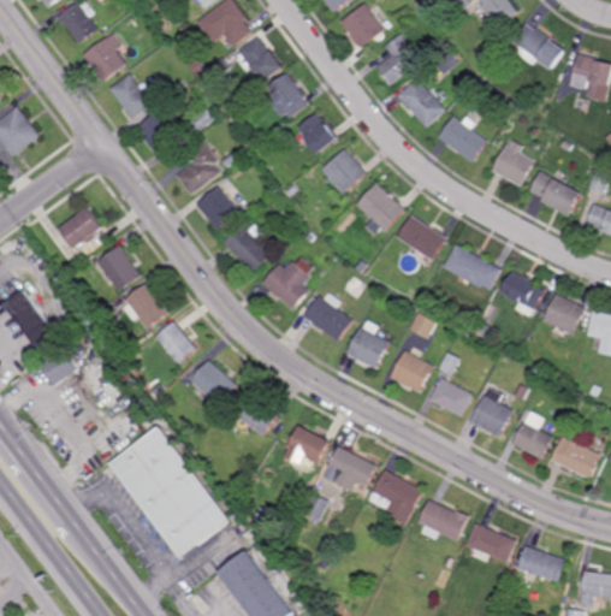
[(59,0),(47,10),(40,0),(59,0)]
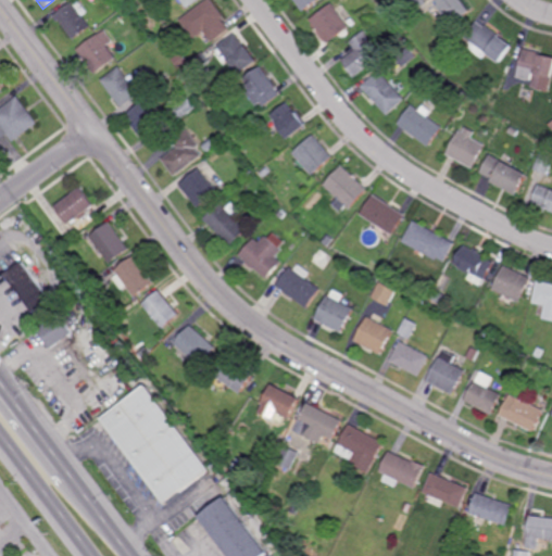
[(88,27),(71,40),(57,21),(54,23),(50,16),(72,0),(74,0),(84,12),(78,15),(88,27)]
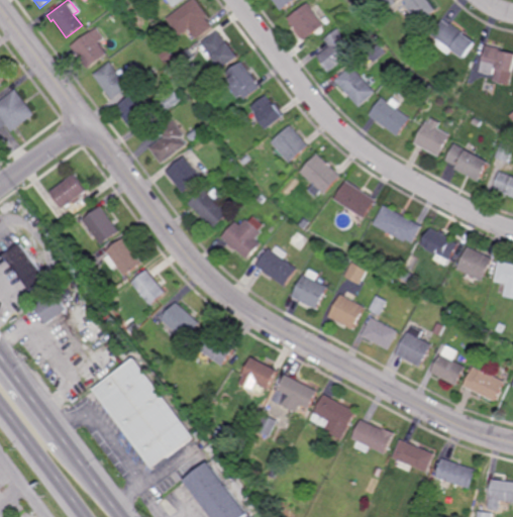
[(122,9),(118,4),(123,0),(126,6),(122,9)]
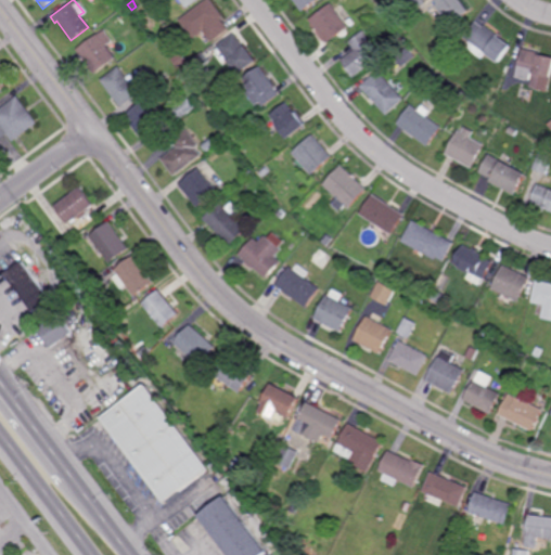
[(209,42),(201,31),(191,40),(176,20),(203,0),(207,0),(220,16),(218,18),(226,29),(209,42)]
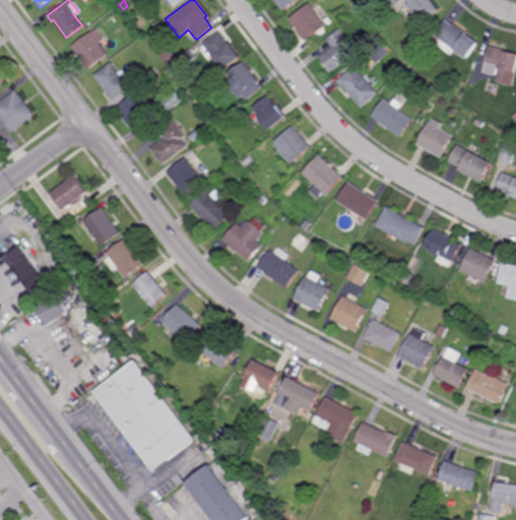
[(183,0),(173,8),(167,0),(183,0)]
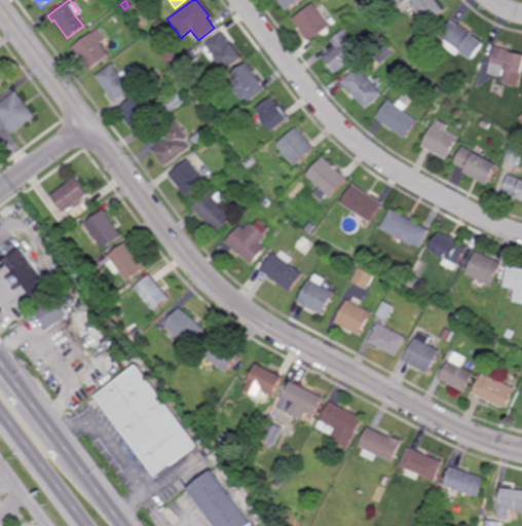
[(300,0),(285,11),(275,0),(300,0)]
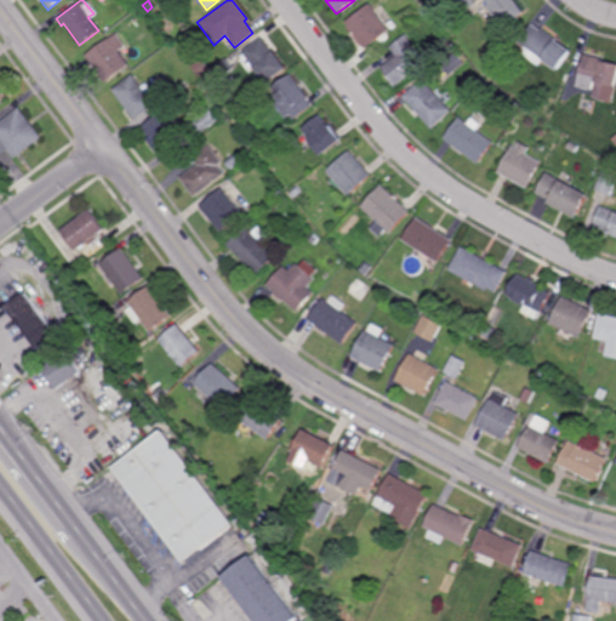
[(463,21),(450,3),(452,0),(472,0),(479,10),(463,21)]
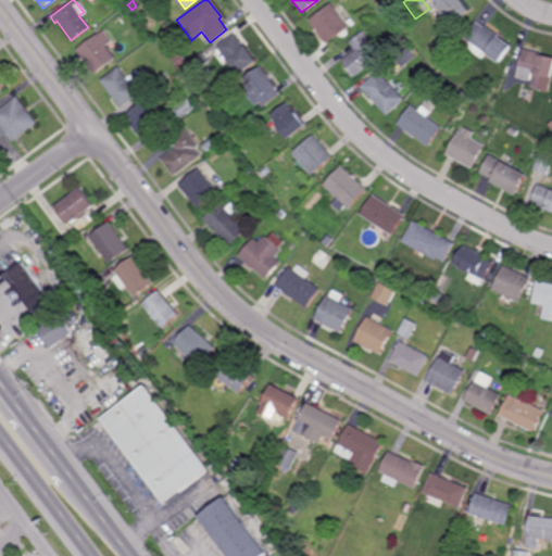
[(460,0),(469,13),(452,26),(441,12),(439,13),(434,5),(436,4),(433,0),(460,0)]
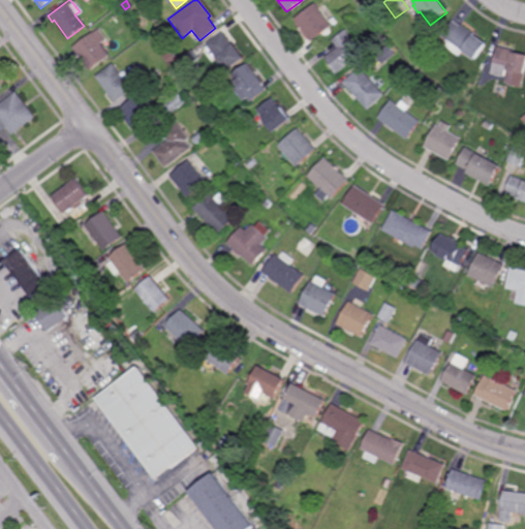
[(326,22),(331,18),(334,23),(310,41),(291,18),(311,3),(326,22)]
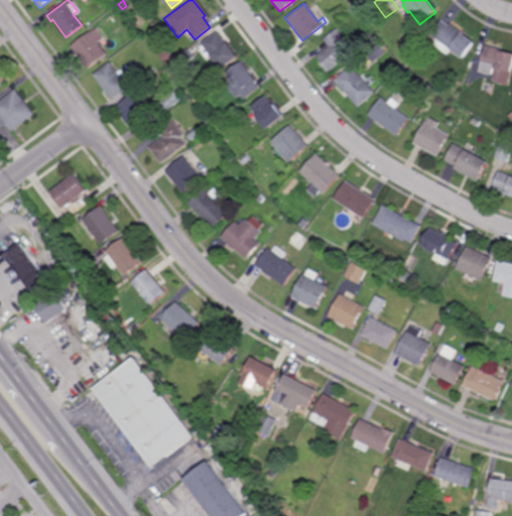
[(446,25),(449,23),(461,33),(460,34),(474,44),(462,59),(450,50),(445,56),(429,43),(432,38),(428,35),(440,21),(446,25)]
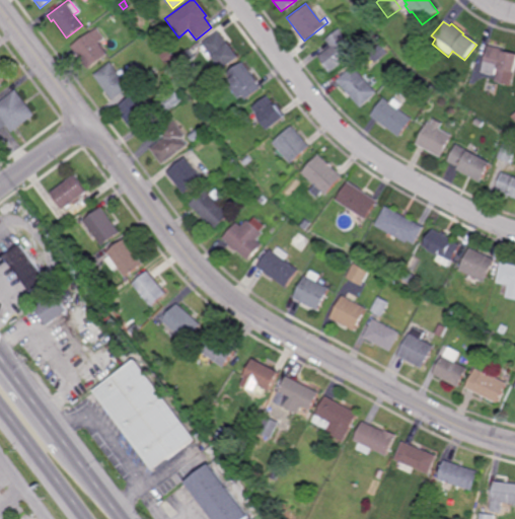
[(84,71),(67,48),(93,28),(100,38),(103,42),(98,46),(105,55),(84,71)]
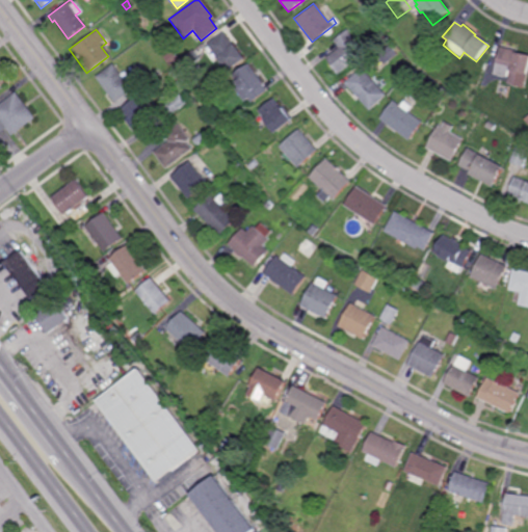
[(336,75),(323,58),(337,48),(331,41),(344,30),(363,54),(336,75)]
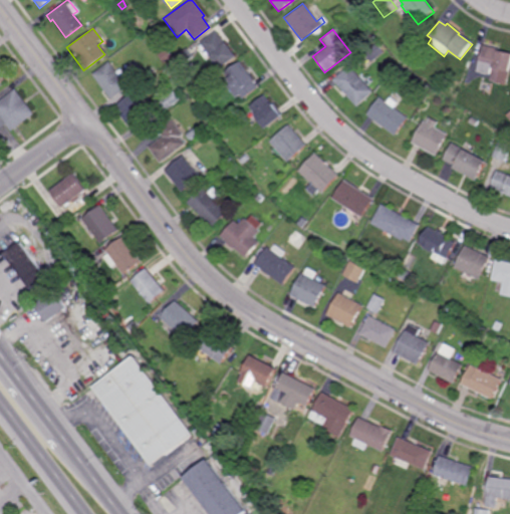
[(235,57),(219,69),(204,50),(201,52),(197,47),(200,45),(198,43),(214,30),(235,57)]
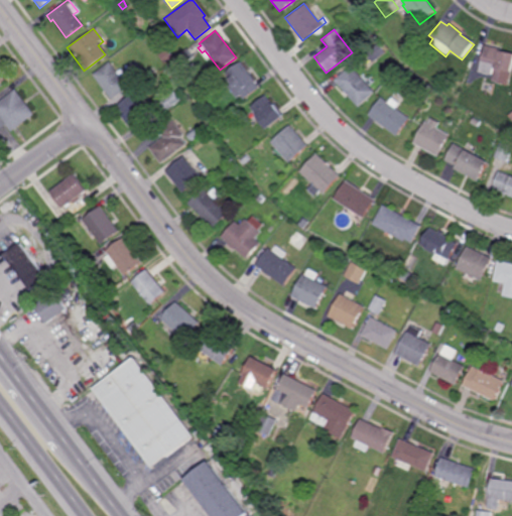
[(371,62),(363,51),(375,42),(383,53),(371,62)]
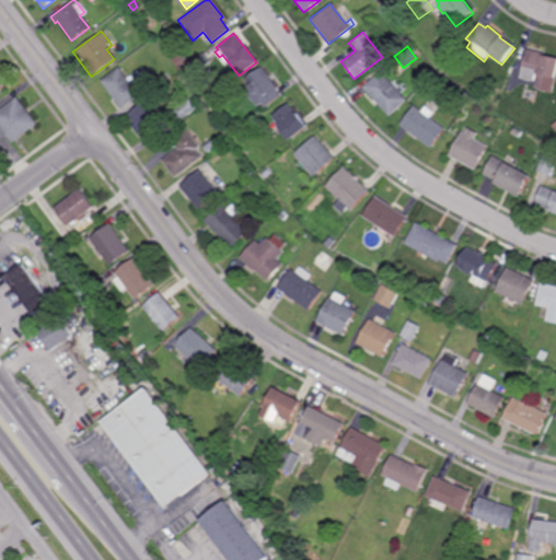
[(555,72),(551,94),(531,89),(533,83),(518,79),(525,49),(542,54),(541,56),(555,59),(555,72)]
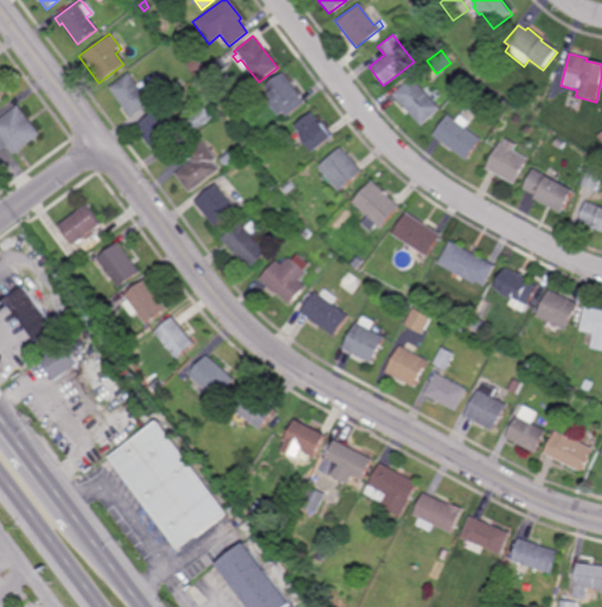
[(212,76),(205,65),(218,56),(226,66),(212,76)]
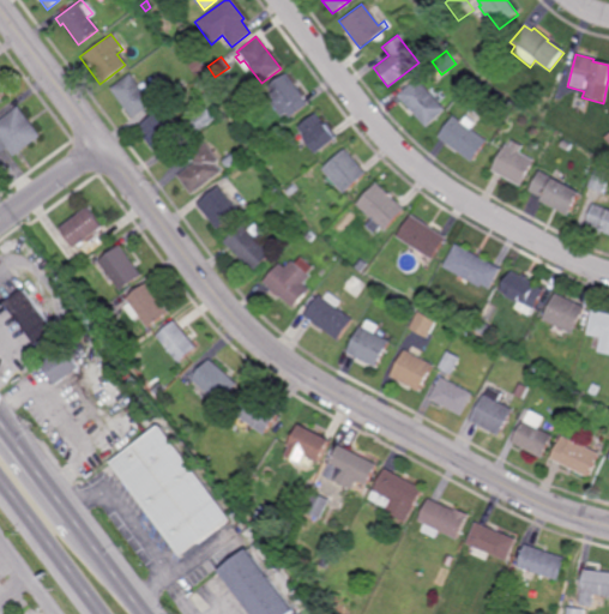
[(194,77),(186,66),(196,59),(204,70),(194,77)]
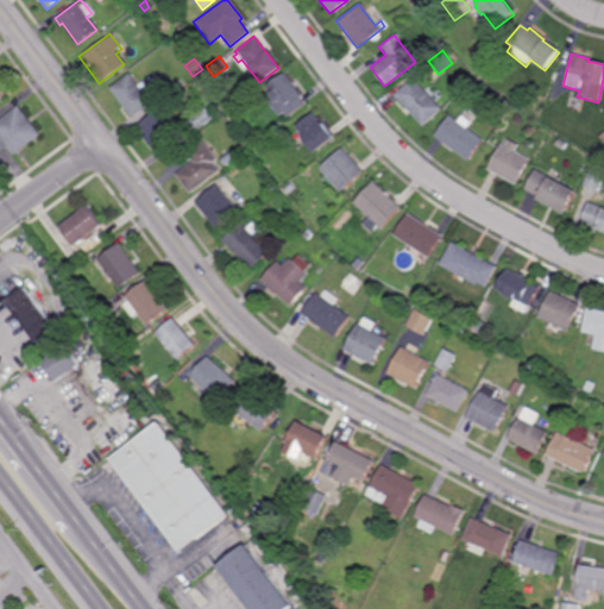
[(482,79),(477,75),(482,69),(486,73),(482,79)]
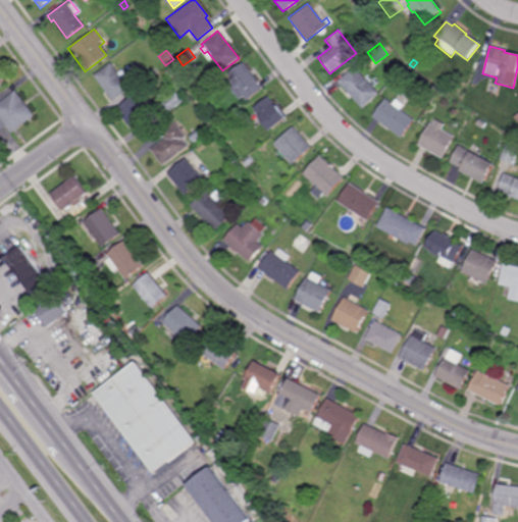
[(245,102),(242,97),(238,100),(228,88),(231,85),(224,75),(241,62),(257,83),(255,85),(260,91),(245,102)]
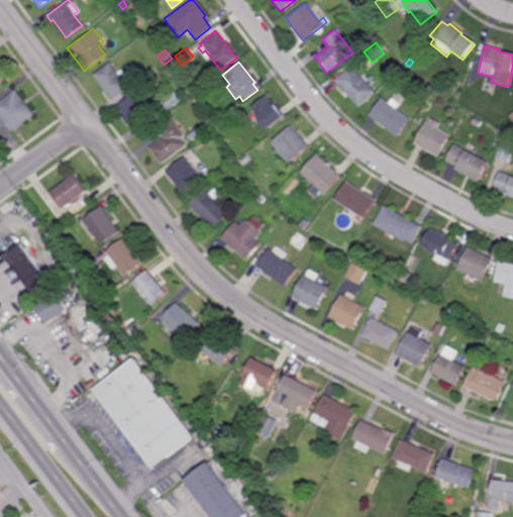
[(128,82),(124,85),(126,88),(109,101),(90,75),(107,63),(115,73),(119,70),(128,82)]
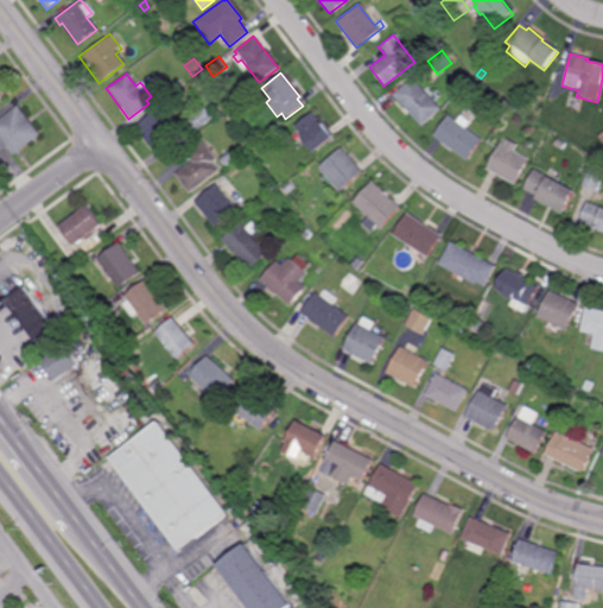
[(420,127),(392,95),(411,78),(439,109),(420,127)]
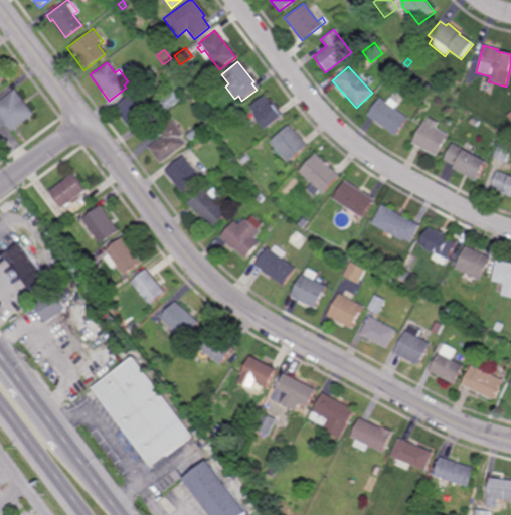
[(397,76),(392,72),(396,66),(401,70),(397,76)]
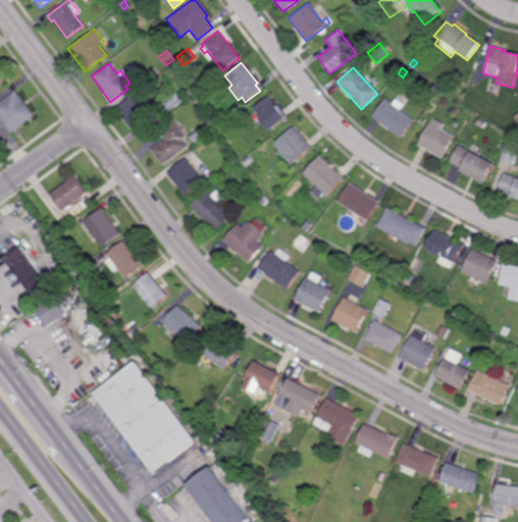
[(10,135),(4,126),(0,129),(0,102),(14,92),(33,116),(10,135)]
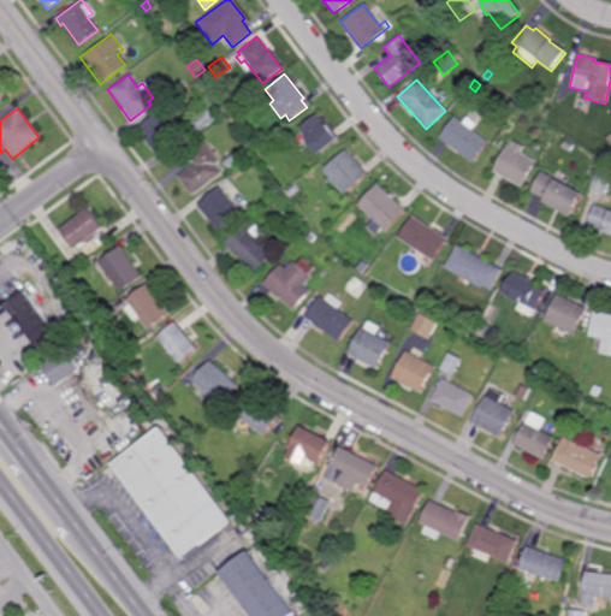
[(195,134),(184,120),(201,108),(211,122),(195,134)]
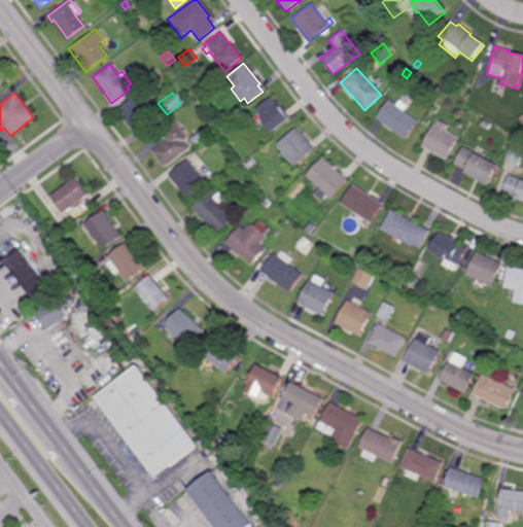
[(144,110),(150,105),(158,115),(133,134),(121,118),(124,117),(117,108),(134,96),(144,110)]
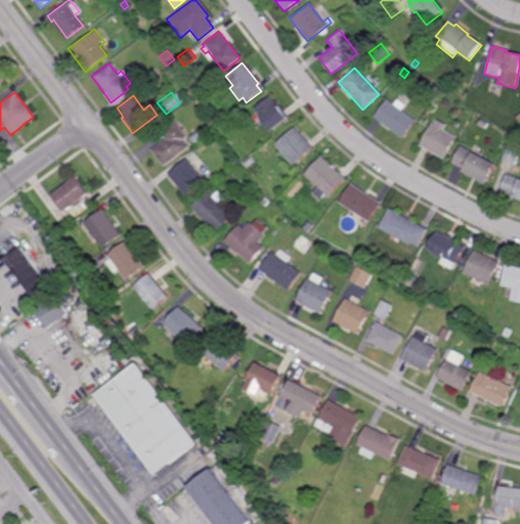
[(270,134),(258,120),(260,118),(253,110),(268,97),(288,120),(270,134)]
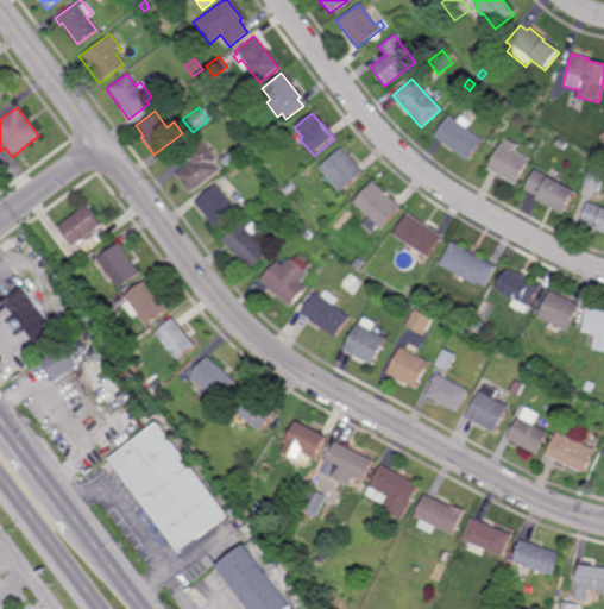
[(465,162),(451,150),(447,155),(436,146),(439,143),(432,137),(446,115),(480,140),(465,162)]
